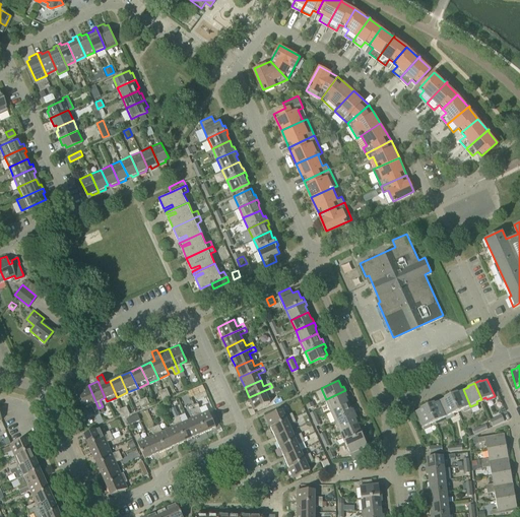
[(88,385),(77,390),(85,406),(91,403),(95,413),(100,411),(100,410),(99,408),(88,385)]
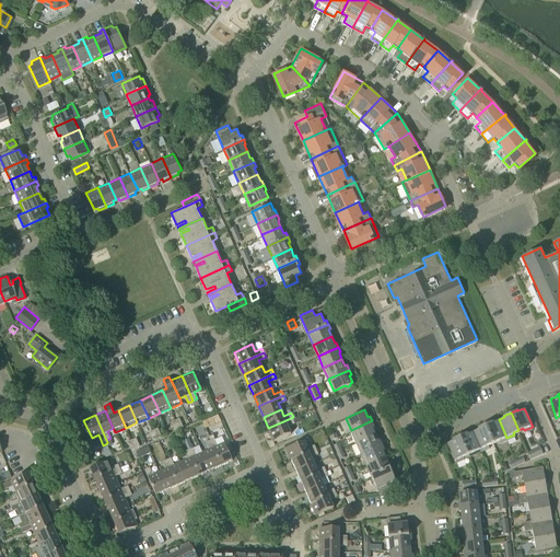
[(294,421),(293,417),(268,428),(273,439),(291,431),(288,425),(294,421)]
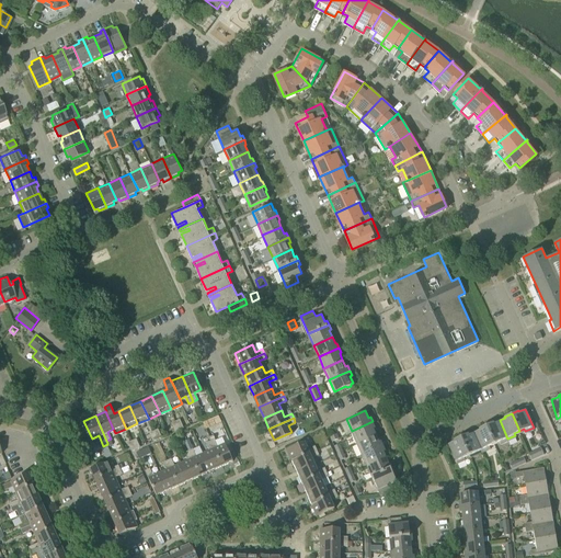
[(493,421),(487,424),(494,442),(499,440),(500,443),(507,439),(500,420),(493,423),(493,421)]
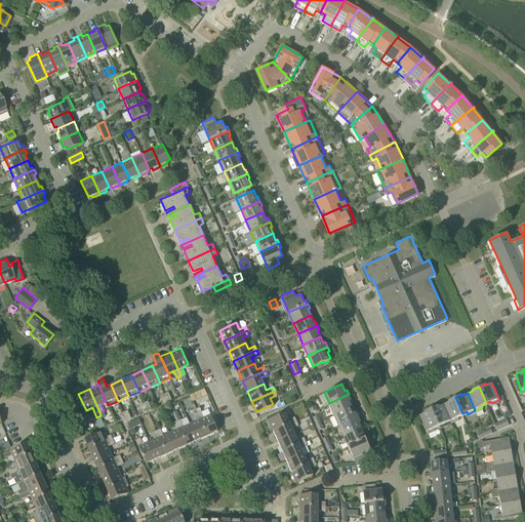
[(351,399),(349,394),(329,403),(334,413),(352,405),(349,399),(351,399)]
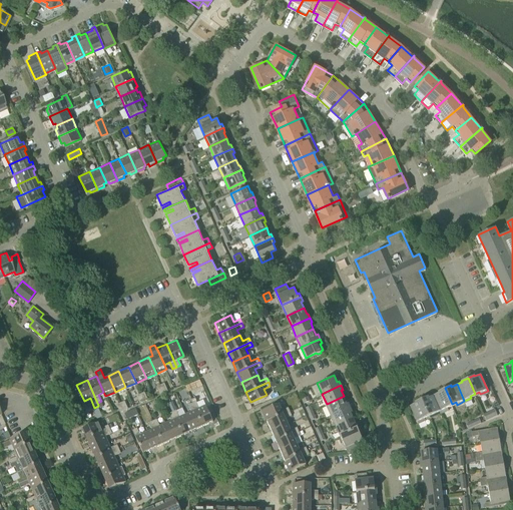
[(452,404),(445,388),(438,391),(439,392),(434,395),(441,412),(448,409),(447,406),(452,404)]
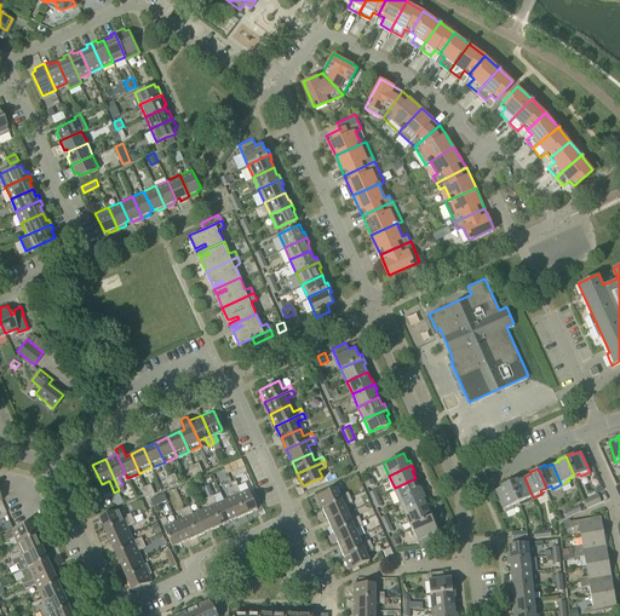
[(517,478),(510,482),(518,501),(520,504),(533,498),(524,477),(517,479),(517,478)]
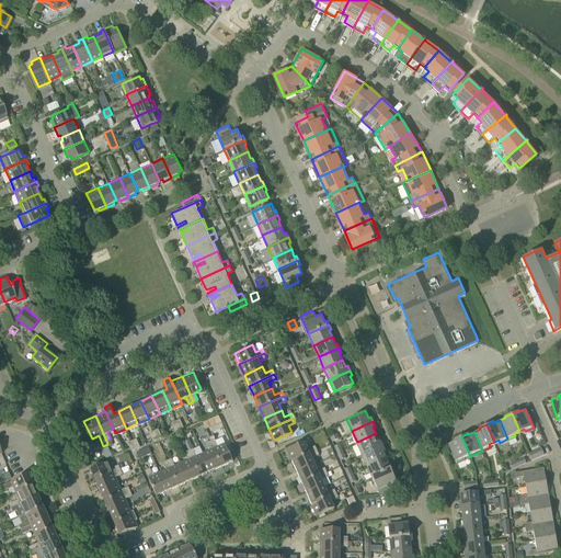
[(378,441),(376,433),(357,442),(362,454),(382,444),(380,440),(378,441)]
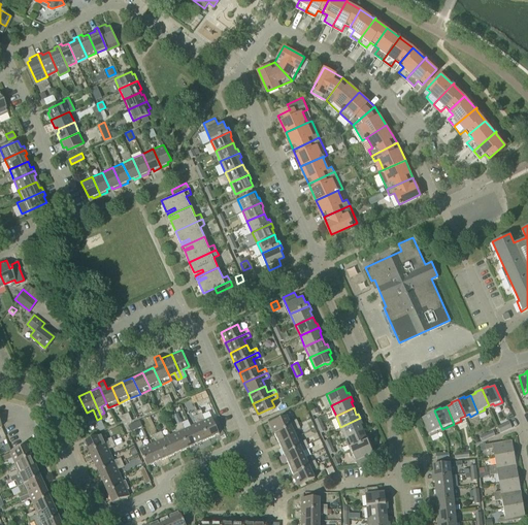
[(441,427),(434,411),(427,413),(428,415),(422,417),(430,434),(437,431),(436,429),(441,427)]
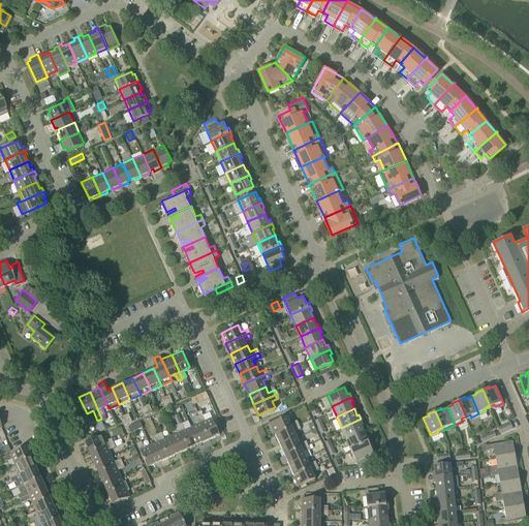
[(198,413),(209,437),(219,433),(212,415),(206,419),(203,412),(198,413)]
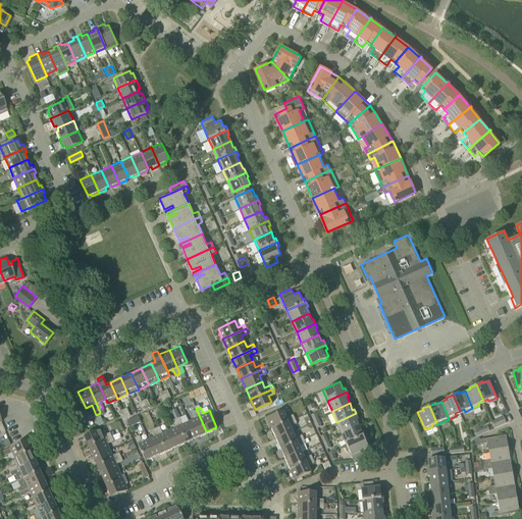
[(206,431),(196,408),(192,410),(195,417),(189,419),(196,436),(206,431)]
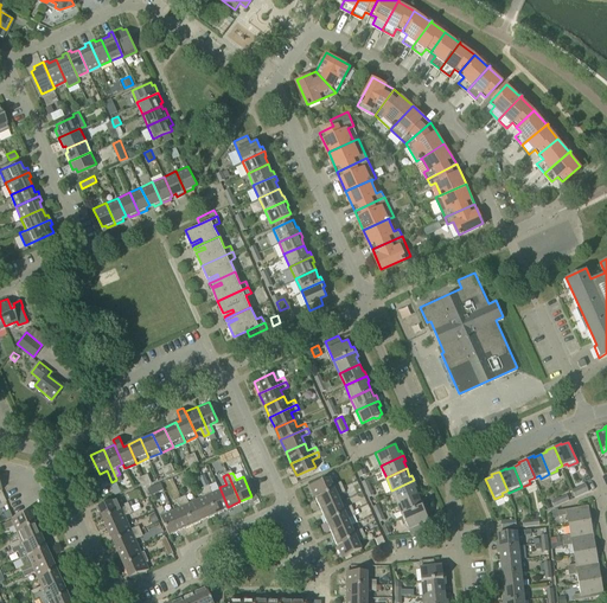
[(315,496),(343,485),(340,480),(333,483),(330,475),(311,485),(315,496)]
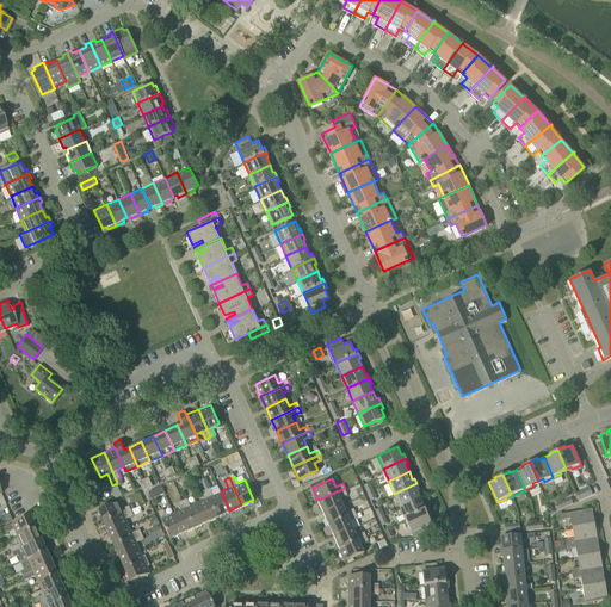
[(417,483),(394,494),(400,506),(420,496),(417,489),(419,488),(417,483)]
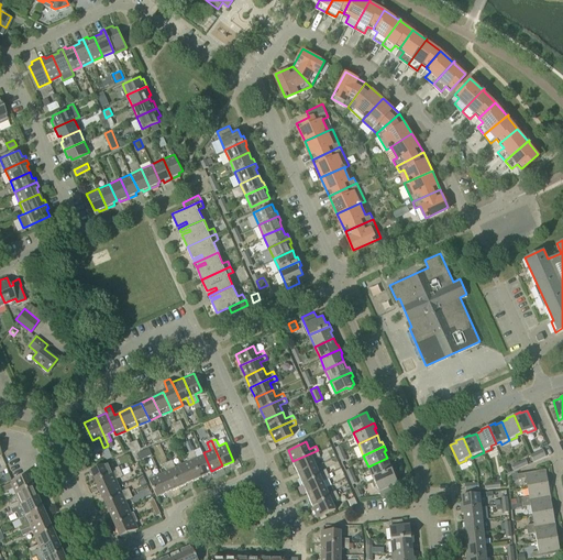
[(106,458),(112,454),(109,447),(102,450),(106,458)]
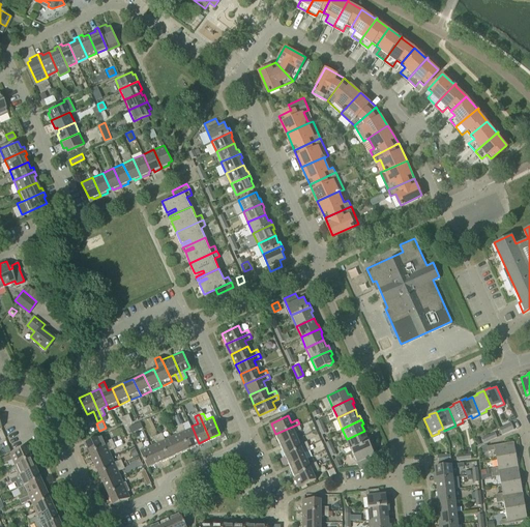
[(135,423),(138,430),(143,427),(140,420),(135,423)]
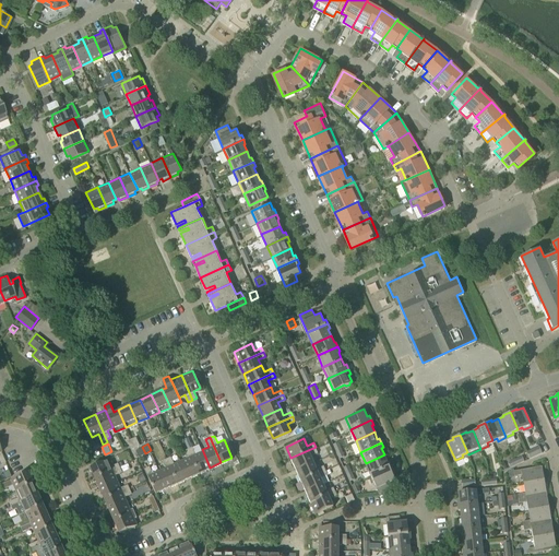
[(530,457),(542,451),(539,445),(526,450),(530,457)]
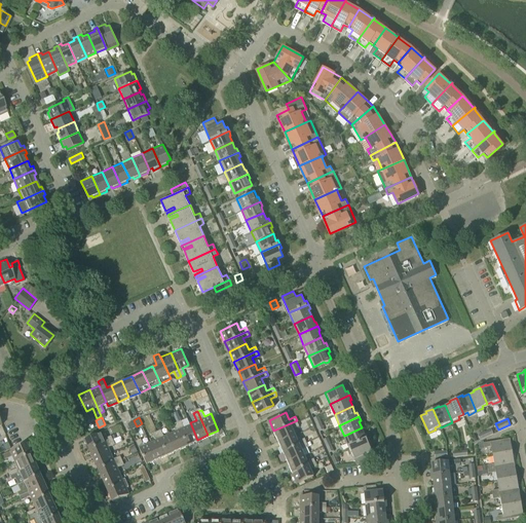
[(181,419),(177,420),(187,444),(197,440),(190,422),(184,425),(181,419)]
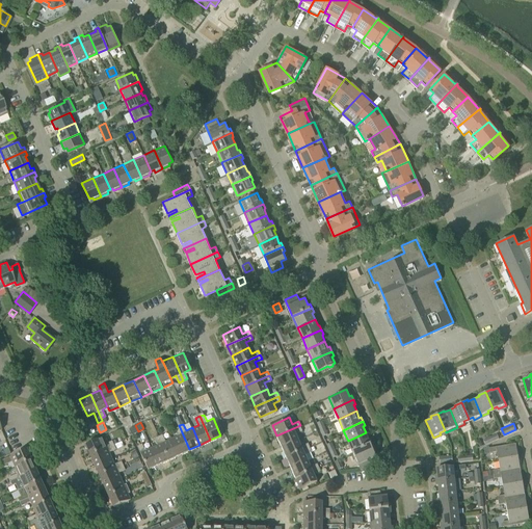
[(189,449),(179,425),(175,427),(178,434),(171,437),(179,454),(189,449)]
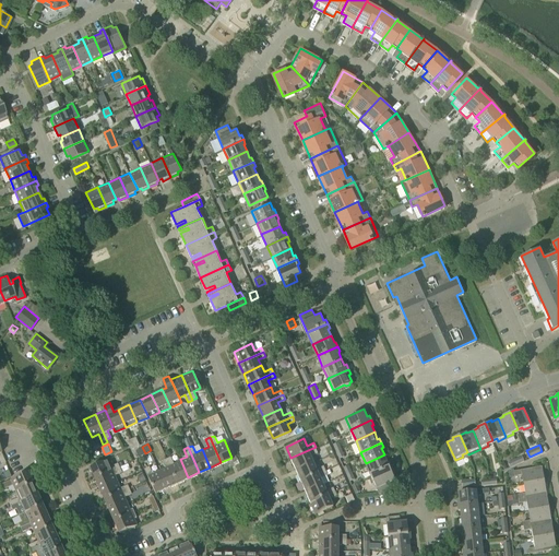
[(318,451),(316,447),(290,458),(296,469),(313,461),(310,454),(318,451)]
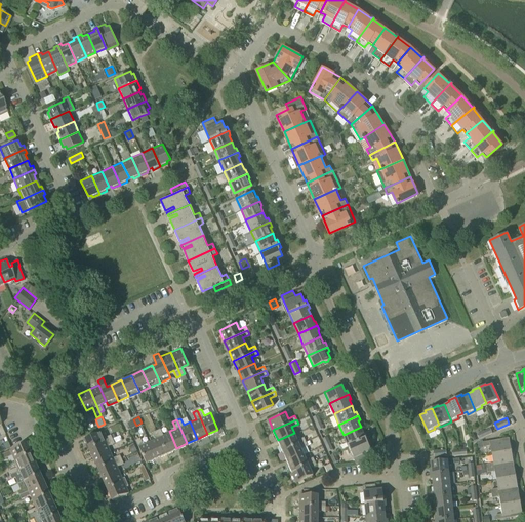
[(160,427),(156,429),(167,452),(176,448),(169,431),(163,434),(160,427)]
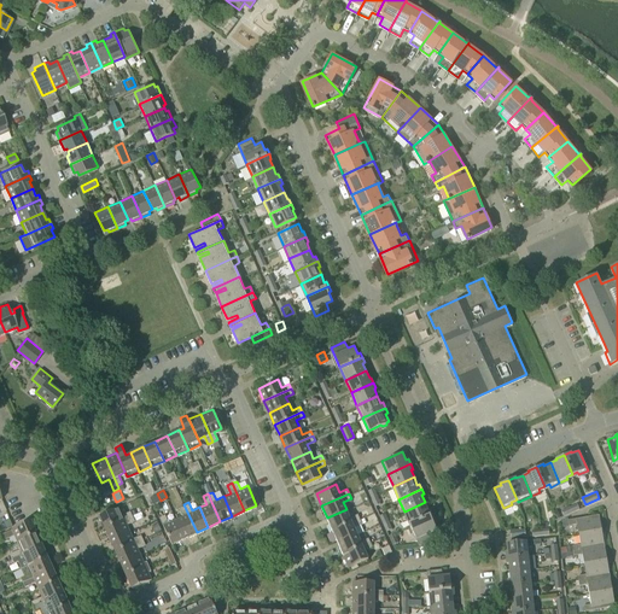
[(429,509),(425,502),(404,512),(410,524),(432,514),(430,509),(429,509)]
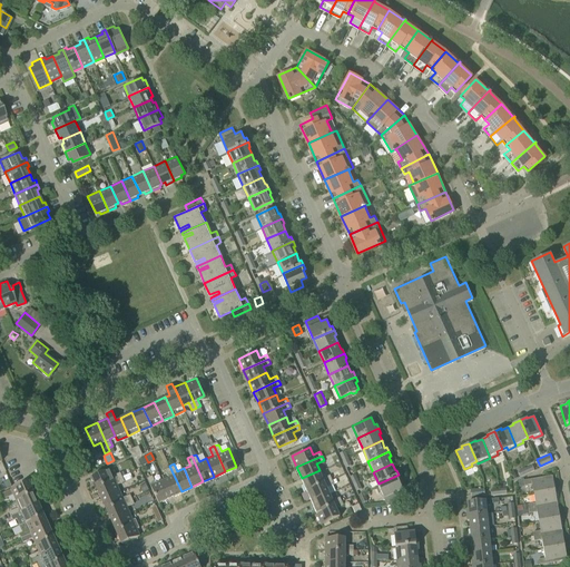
[(168,476),(161,478),(170,497),(182,491),(169,466),(165,468),(168,476)]
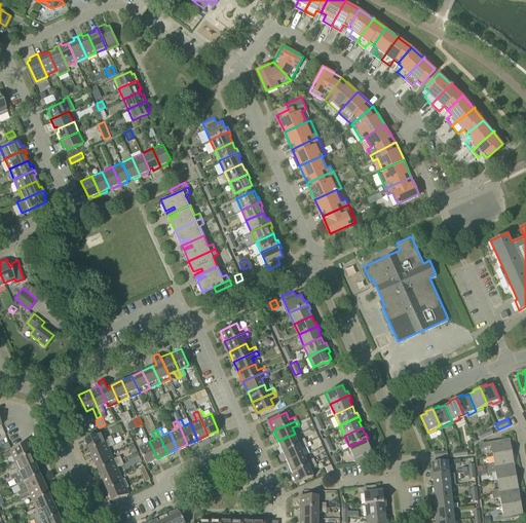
[(89,448),(112,438),(111,434),(104,437),(101,431),(84,438),(89,448)]
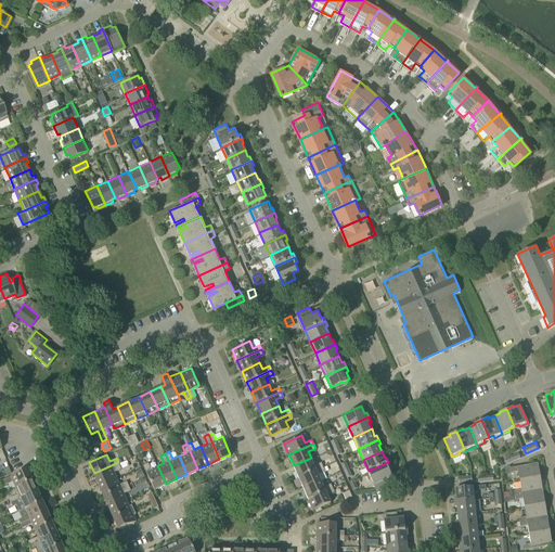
[(311,458),(294,465),(298,476),(323,465),(321,461),(314,464),(311,458)]
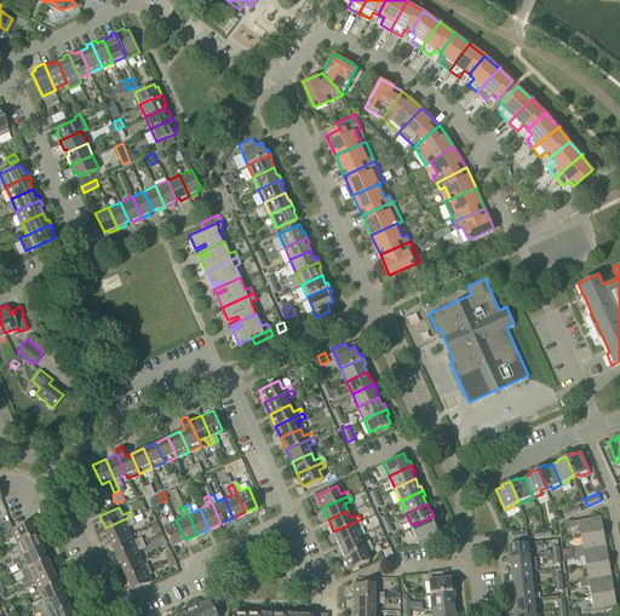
[(185,540),(176,519),(170,523),(166,514),(160,517),(172,545),(185,540)]
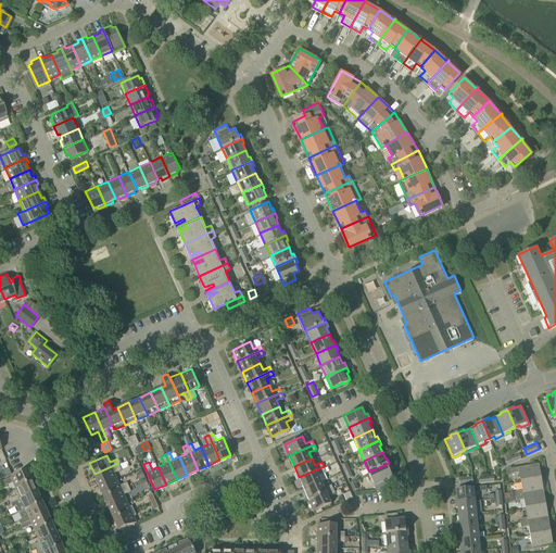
[(510,465),(506,466),(507,473),(512,472),(519,470),(520,479),(541,476),(539,462),(531,463),(530,463),(514,466),(510,466),(510,465)]
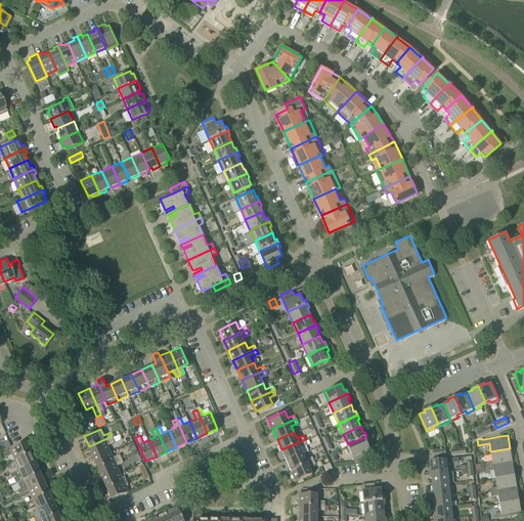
[(112,436),(89,446),(93,457),(110,449),(107,443),(114,440),(112,436)]
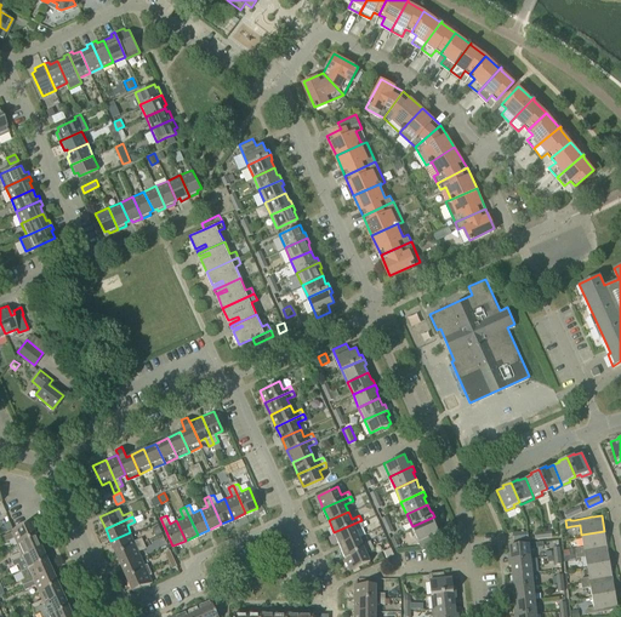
[(434,516),(412,526),(421,547),(436,540),(432,533),(439,531),(436,523),(437,521),(434,516)]
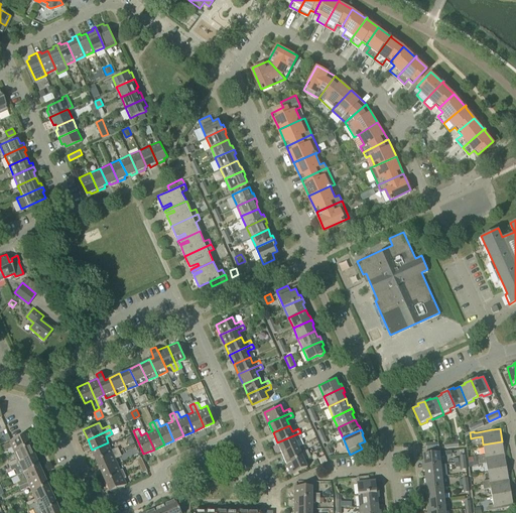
[(15,451),(31,443),(26,432),(1,444),(3,449),(12,444),(15,451)]
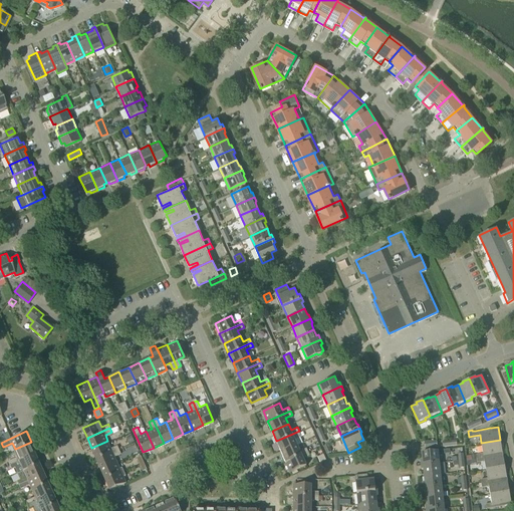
[(299,431),(276,441),(281,451),(297,443),(294,438),(301,435),(299,431)]
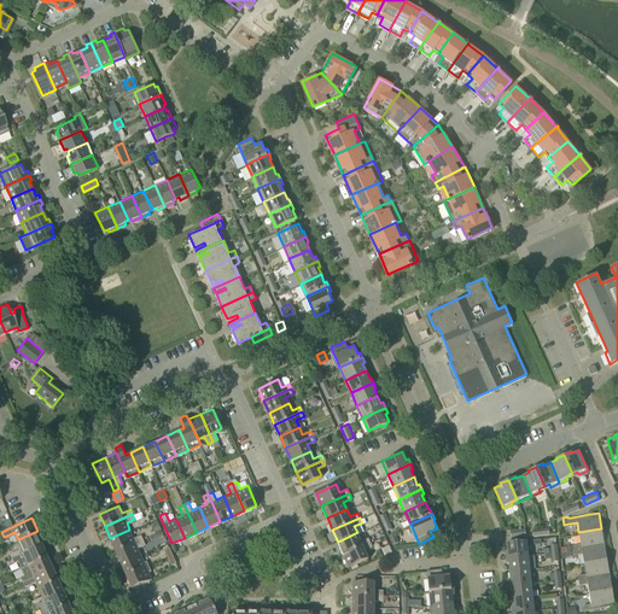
[(162,527),(158,520),(152,524),(156,531),(162,527)]
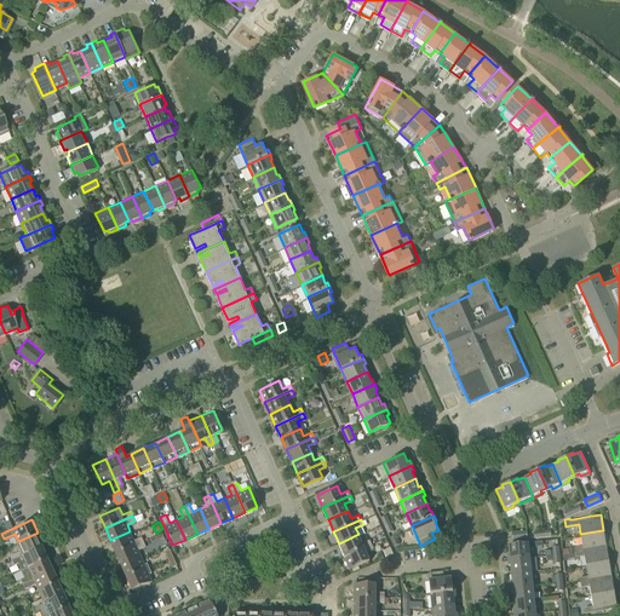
[(603,530),(580,534),(583,543),(574,546),(575,551),(607,545),(603,530)]
